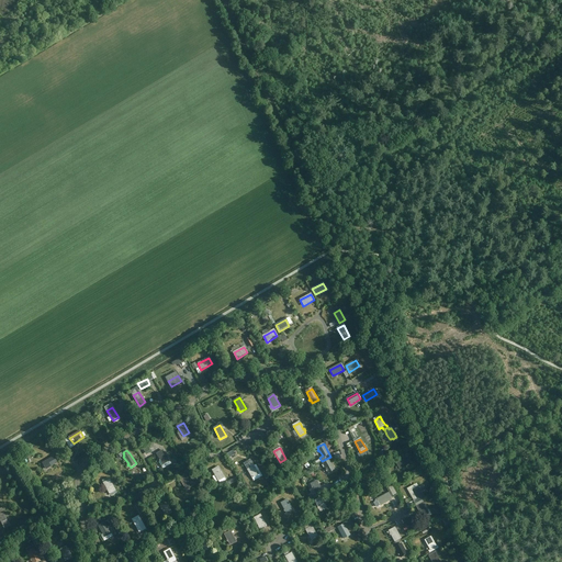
[(164,464),(169,461),(164,450),(157,454),(160,460),(159,461),(160,462),(161,461),(164,464)]
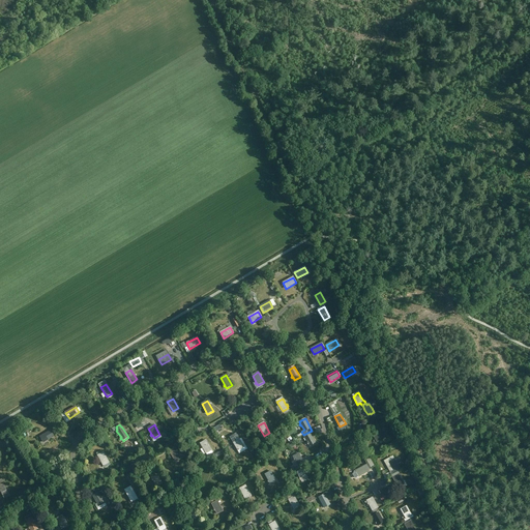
[(43,443),(54,437),(51,431),(40,437),(43,443)]
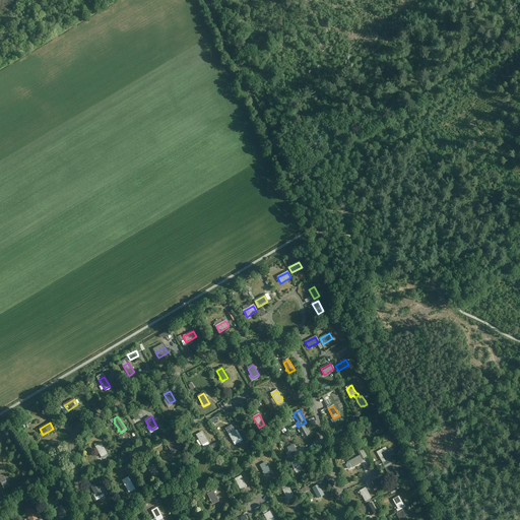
[(307,425),(306,423),(298,427),(303,435),(302,436),(302,437),(303,436),(305,439),(310,435),(305,426),(307,425)]
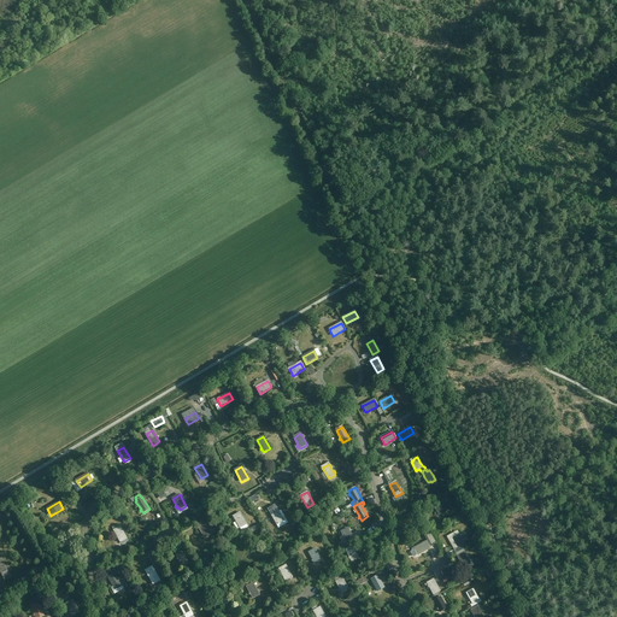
[(439,516),(451,509),(447,503),(435,509),(439,516)]
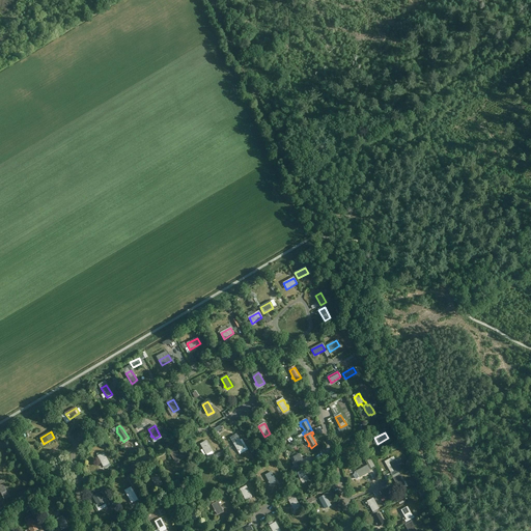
[(244,448),(239,439),(238,439),(235,436),(231,438),(233,441),(232,442),(239,451),(244,448)]
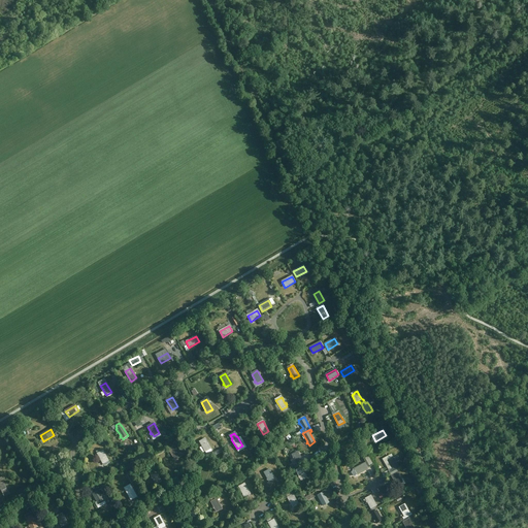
[(205,452),(210,449),(205,439),(200,442),(205,452)]
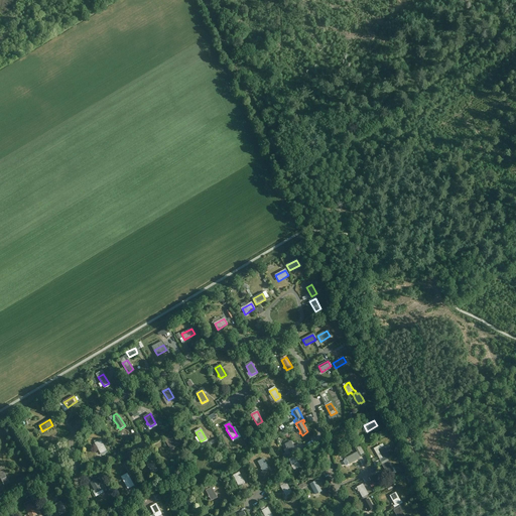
[(171,449),(180,444),(176,437),(172,440),(171,437),(165,440),(171,449)]
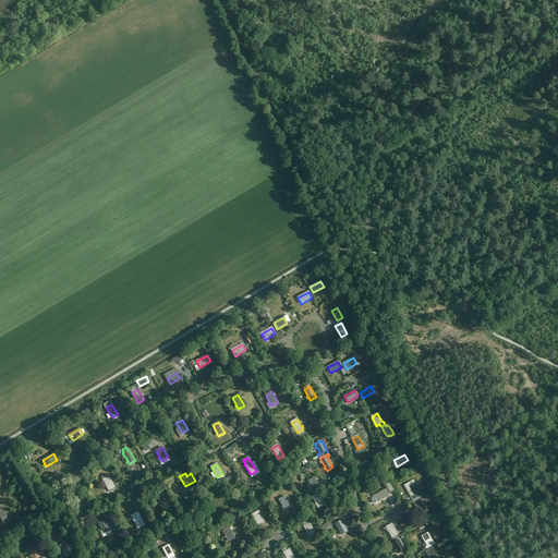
[(109,490),(116,487),(109,476),(104,480),(109,490)]
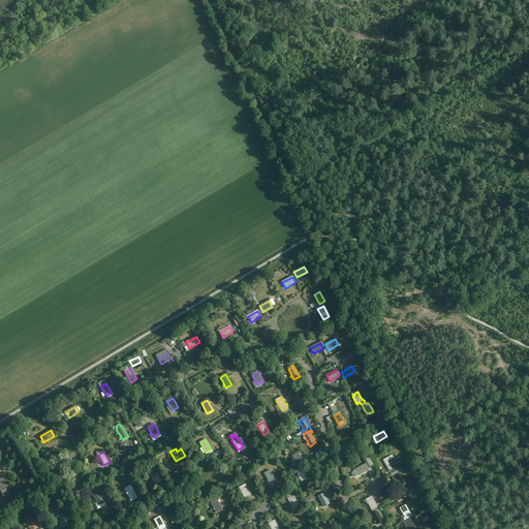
[(298,466),(304,463),(299,453),(292,456),(294,459),(292,459),(293,460),(294,460),(298,466)]
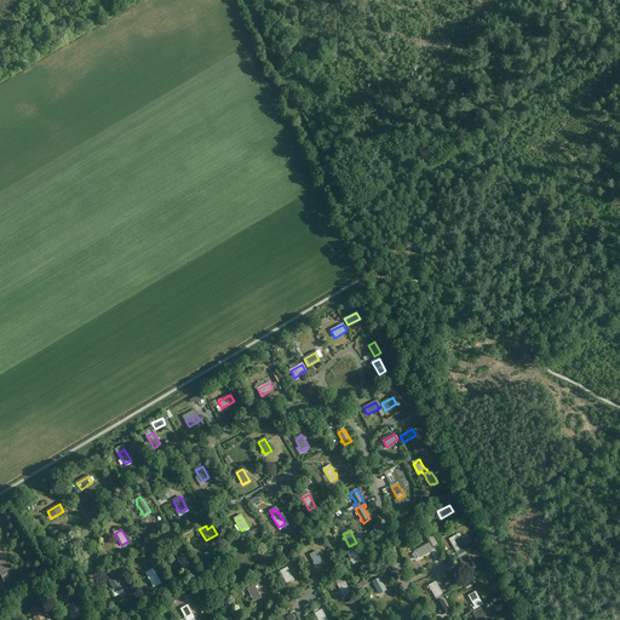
[(468,551),(469,550),(468,547),(465,543),(461,538),(458,539),(454,541),(458,546),(460,551),(459,552),(457,554),(458,556),(463,554),(465,552),(468,551)]
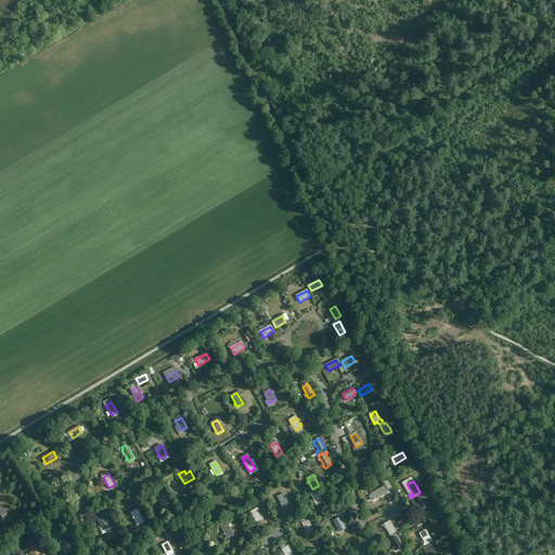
[(386,486),(371,493),(370,497),(373,501),(387,493),(386,492),(388,491),(386,486)]
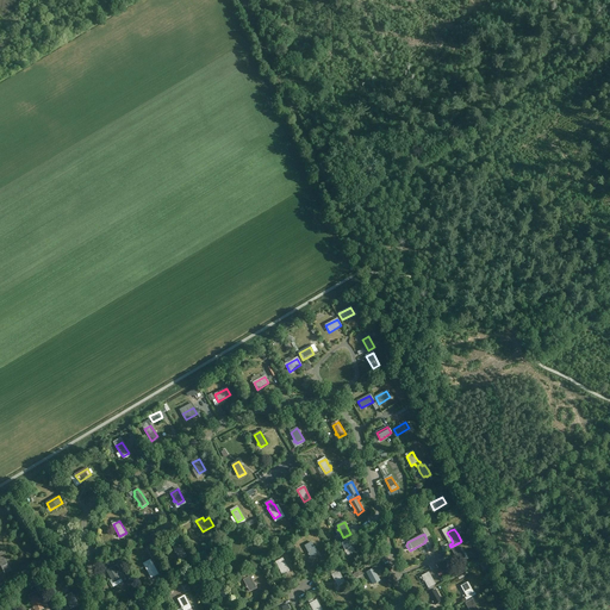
[(348,555),(355,552),(349,540),(342,543),(346,552),(344,552),(346,554),(347,553),(348,555)]
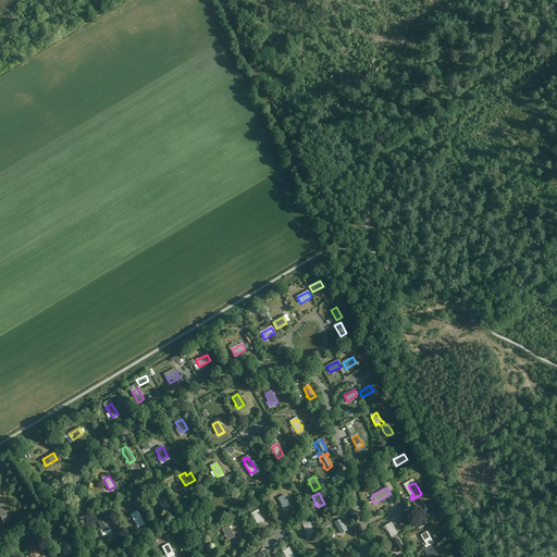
[(285,509),(291,506),(285,495),(279,499),(283,506),(282,507),(282,508),(284,507),(285,509)]
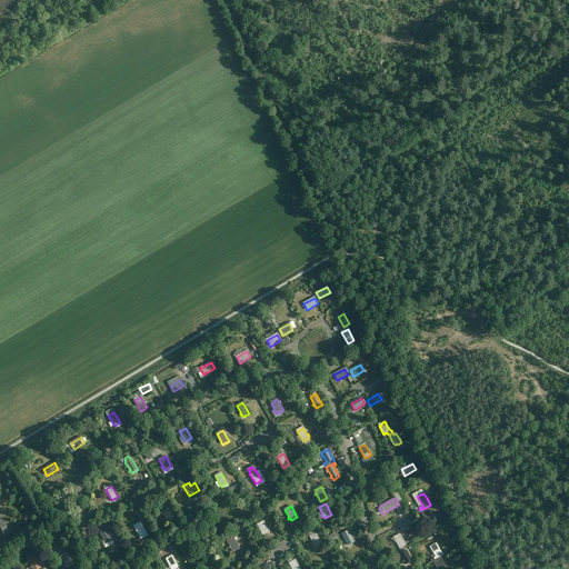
[(428,509),(429,509),(427,507),(425,508),(420,510),(421,512),(425,517),(427,521),(430,520),(432,518),(430,513),(428,509)]
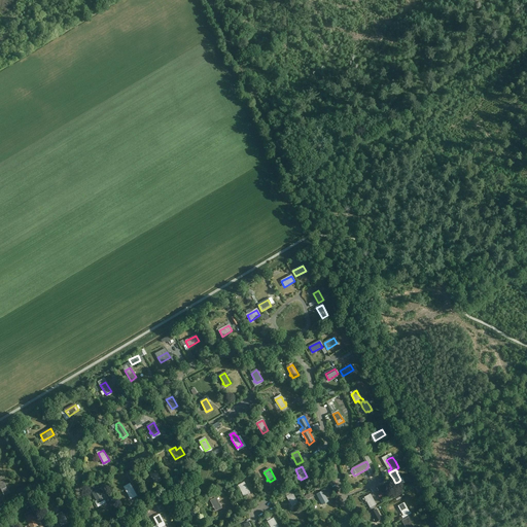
[(155,484),(162,481),(156,471),(150,476),(155,484)]
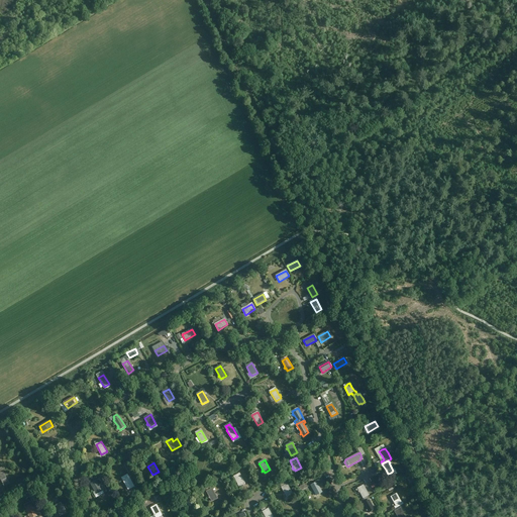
[(239,487),(245,484),(239,474),(234,477),(238,485),(237,485),(238,486),(239,486),(239,487)]
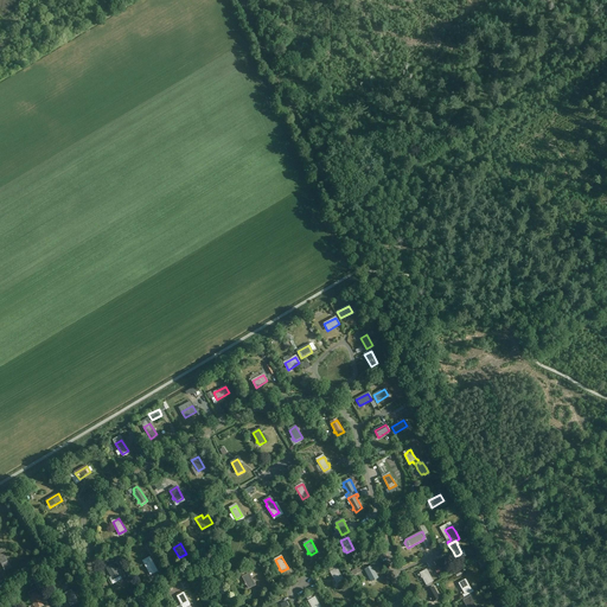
[(151,575),(158,572),(151,561),(145,564),(148,572),(147,572),(148,574),(149,573),(151,575)]
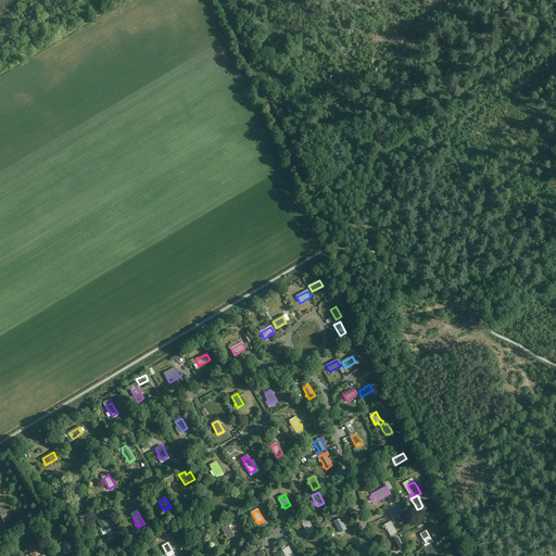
[(104,531),(110,528),(104,517),(98,521),(102,528),(101,529),(102,530),(103,529),(104,531)]
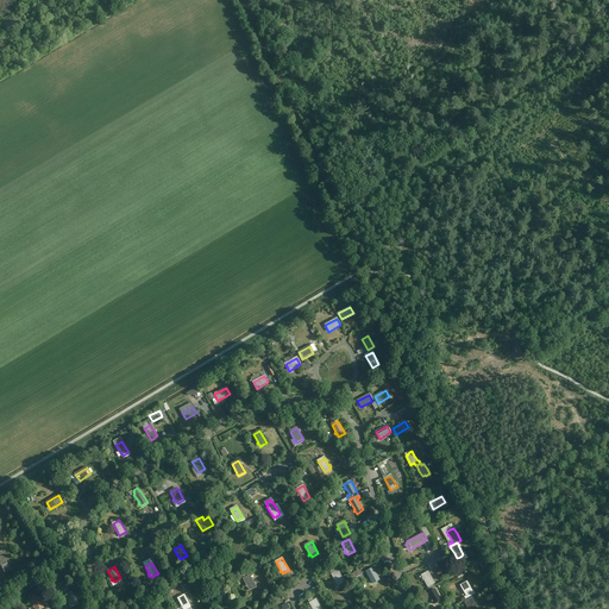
[(372,584),(380,581),(372,569),(366,572),(372,584)]
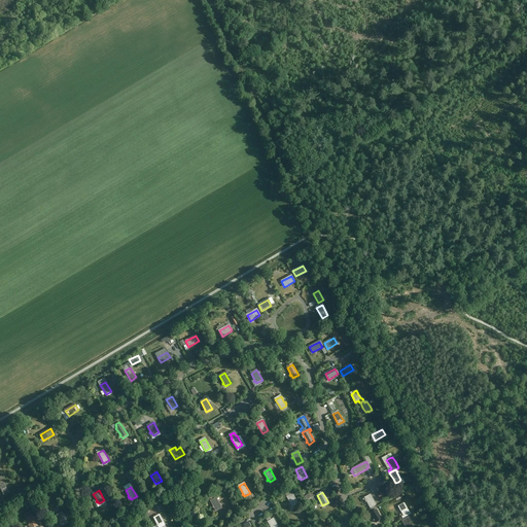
[(292,507),(299,504),(292,494),(287,497),(290,503),(289,504),(290,505),(291,504),(292,507)]
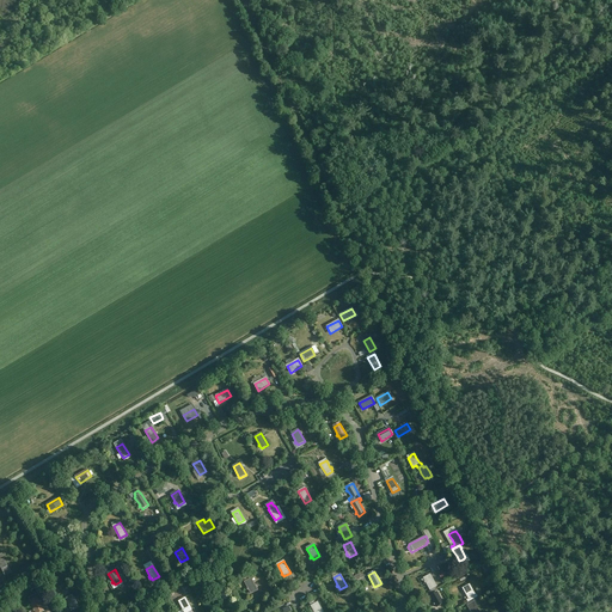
[(430,591),(436,587),(430,575),(423,579),(426,581),(423,582),(424,583),(426,582),(430,591)]
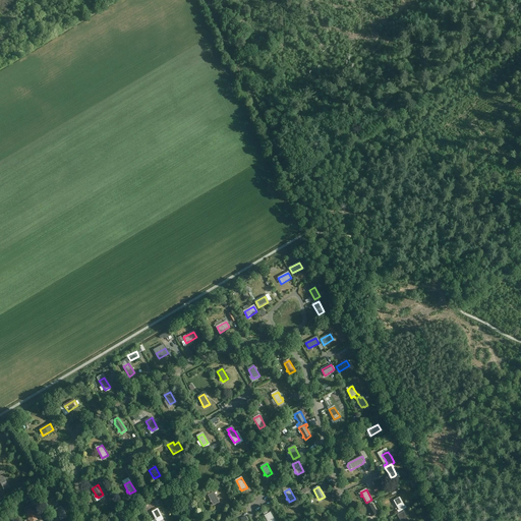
[(214,506),(220,503),(214,493),(209,496),(212,501),(211,502),(211,503),(212,502),(214,506)]
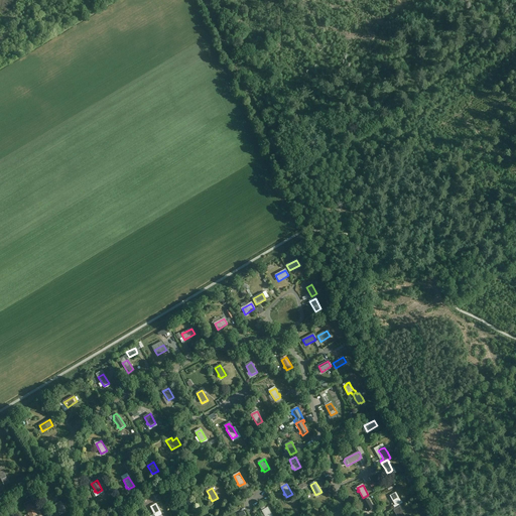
[(395,505),(400,502),(395,493),(390,497),(395,505)]
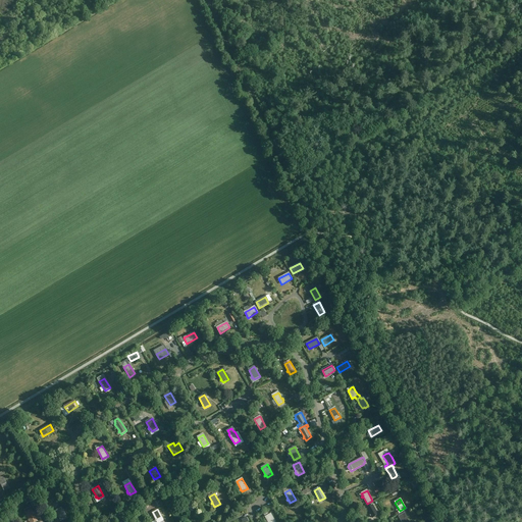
[(190,512),(196,509),(190,500),(185,503),(189,509),(187,510),(188,511),(189,510),(190,512)]
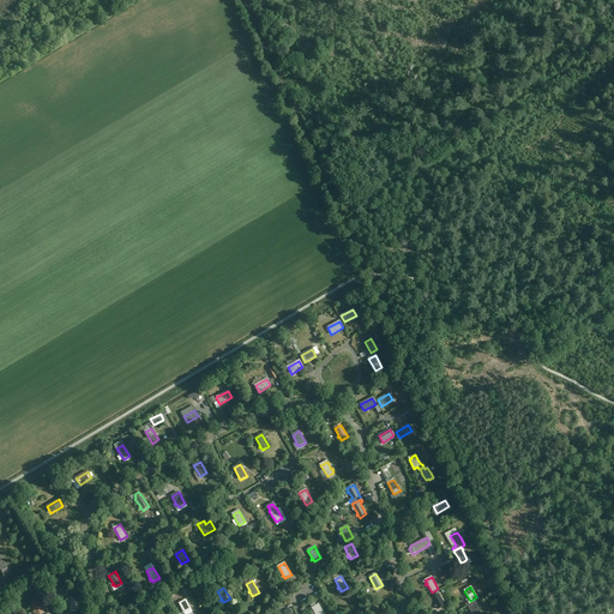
[(439,609),(445,606),(438,594),(432,597),(437,606),(435,606),(435,608),(437,607),(439,609)]
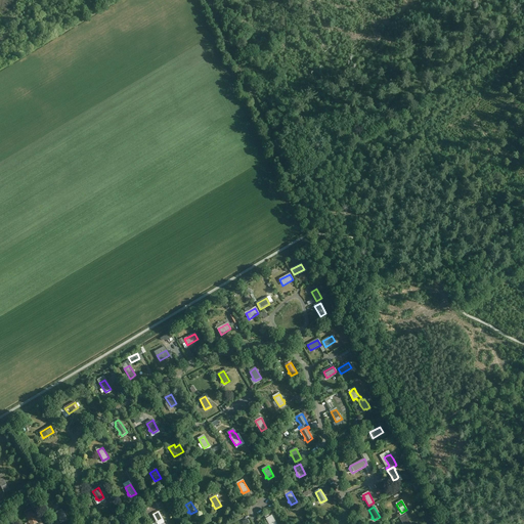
[(61,523),(67,520),(61,510),(56,513),(61,523)]
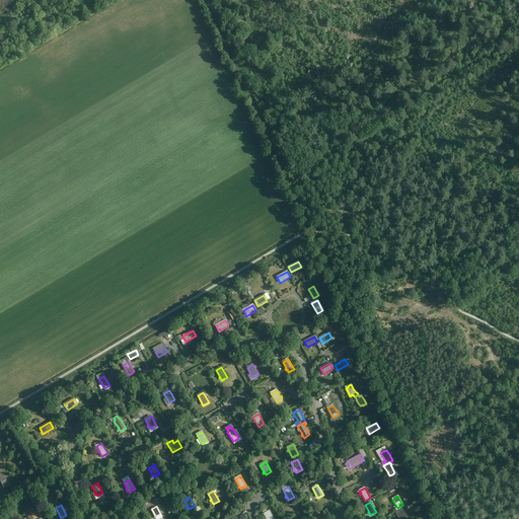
[(30,518),(33,518),(36,517),(31,507),(30,508),(30,506),(28,507),(29,509),(26,510),(29,517),(28,517),(29,518),(30,518)]
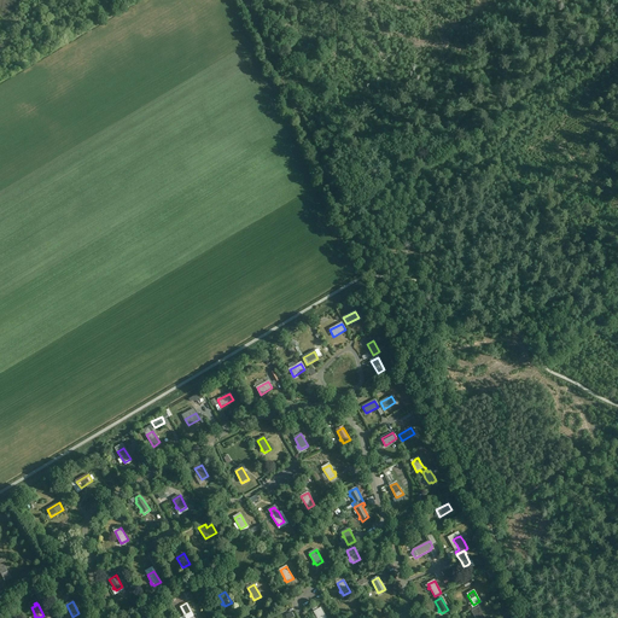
[(186,617),(190,617),(194,616),(187,604),(181,607),(185,616),(184,617),(186,617)]
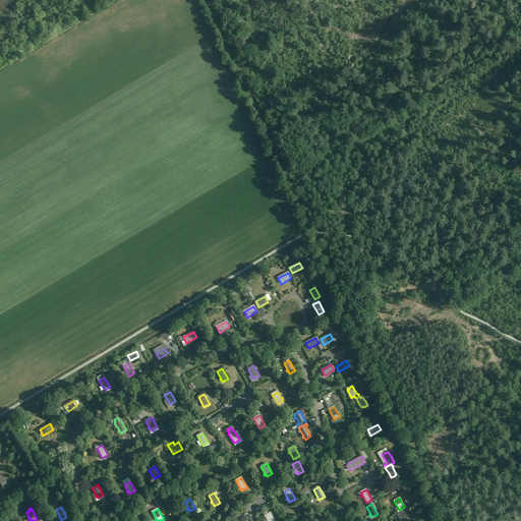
[(398,516),(400,520),(408,520),(404,514),(407,513),(406,510),(403,511),(402,511),(398,513),(399,515),(398,516)]
